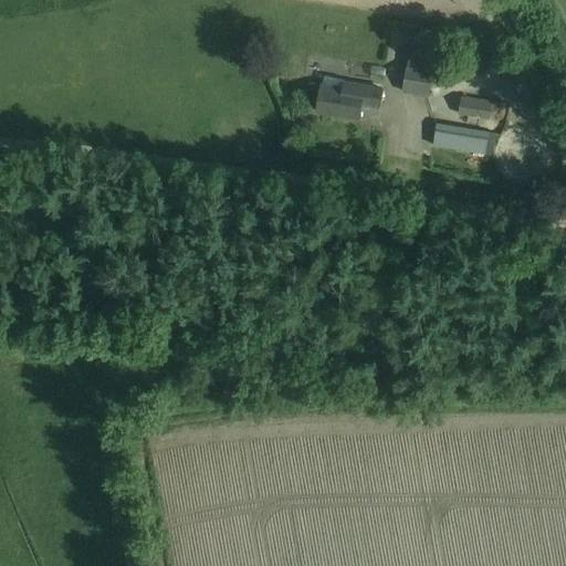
[(474,77),(468,58),(468,55),(442,64),(443,69),(435,71),(435,69),(409,63),(404,91),(429,96),(431,86),(448,82),(449,86),(474,77)]
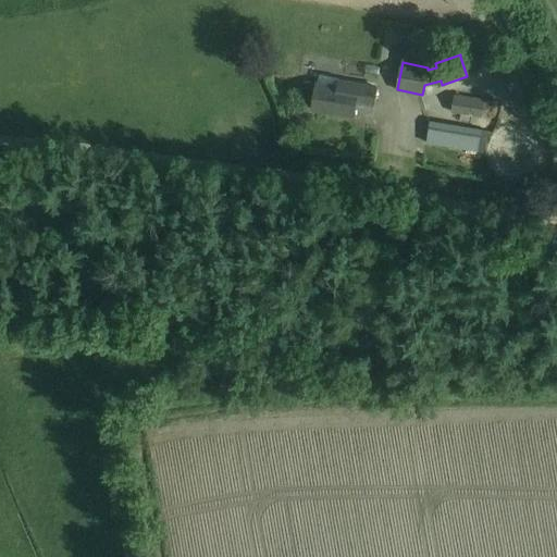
[(376,87),(339,81),(338,86),(318,83),(312,109),(354,116),(358,96),(374,99),(376,87)]
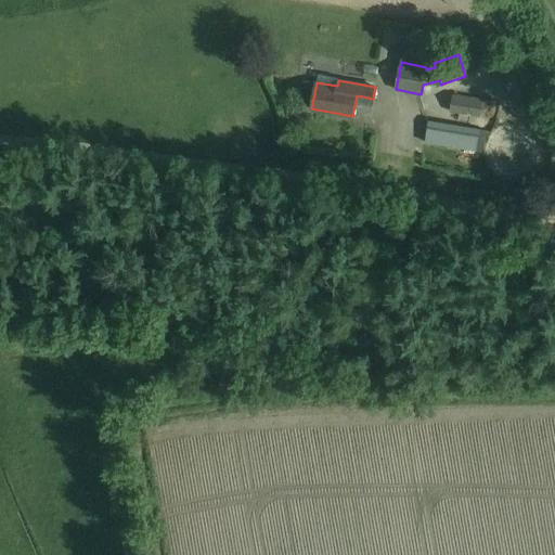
[(428,116),(450,115),(449,89),(427,90),(428,116)]
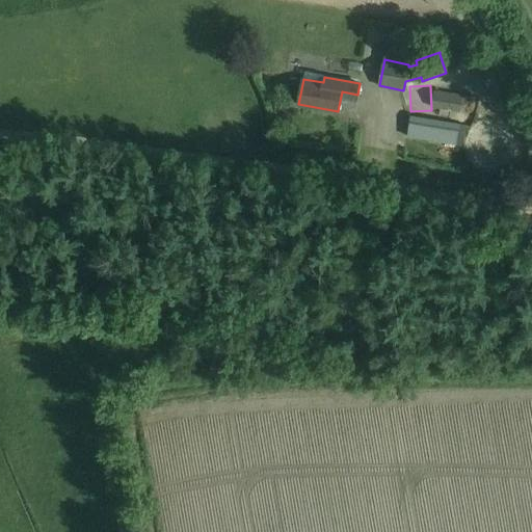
[(431,107),(459,111),(461,95),(433,90),(431,107)]
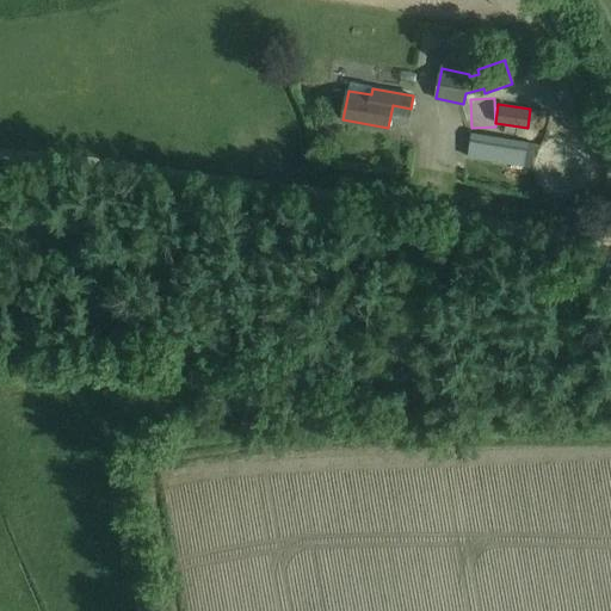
[(451,131),(466,131),(464,109),(450,109),(451,131)]
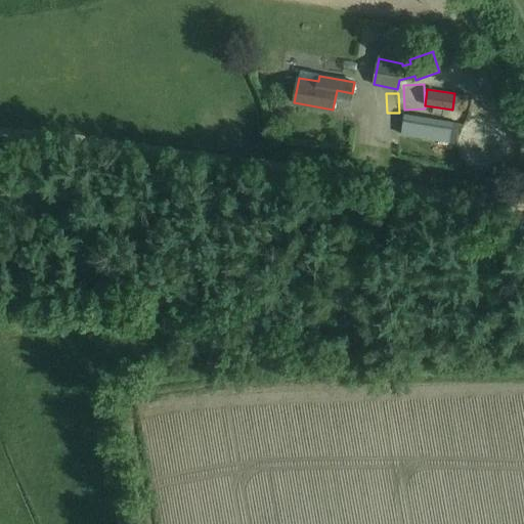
[(449,142),(451,127),(402,120),(400,134),(449,142)]
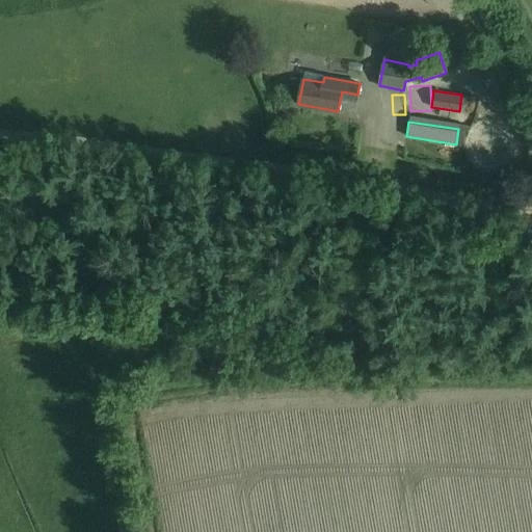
All buildings are outlined.
